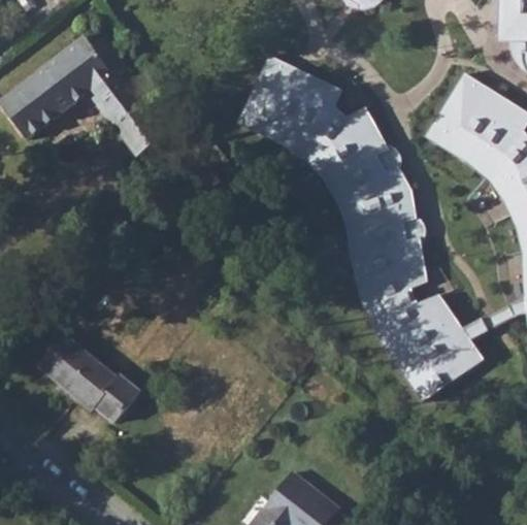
[(500,0),(500,34),(526,34),(526,46),(520,46),(526,64),(526,0),(500,0)]
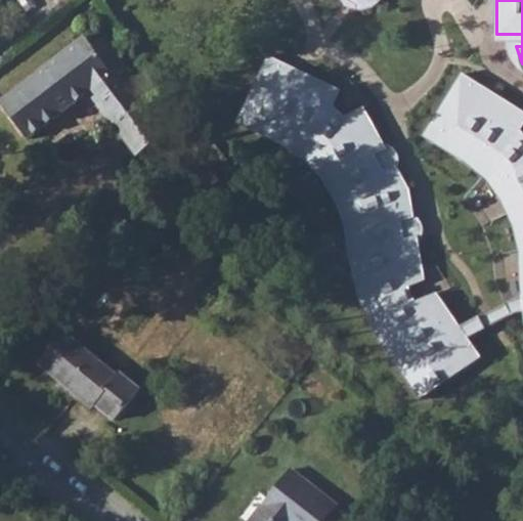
[(0,100),(28,136),(88,90),(136,154),(173,127),(103,35),(91,44),(84,35),(0,97),(0,100)]
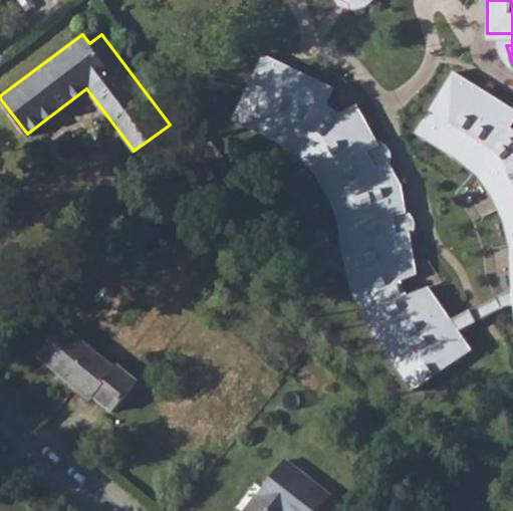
[(262,54),(232,117),(281,142),(310,164),(327,191),(338,219),(343,258),(357,301),(373,336),(413,391),(470,348),(460,331),(475,321),(468,309),(453,320),(427,287),(408,293),(401,278),(418,274),(408,232),(397,233),(394,215),(406,212),(403,184),(387,162),(374,165),(368,149),(379,144),(357,104),(337,113),(327,102),(334,86),(262,54)]
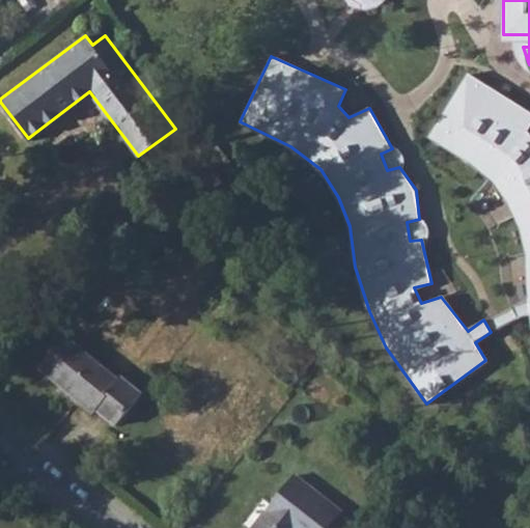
[(529,112),(467,74),(427,135),(464,158),(484,175),(505,199),(515,220),(525,246),(525,270),(528,299),(511,305),(518,317),(529,310),(529,313),(529,133),(528,130),(529,127),(529,112)]
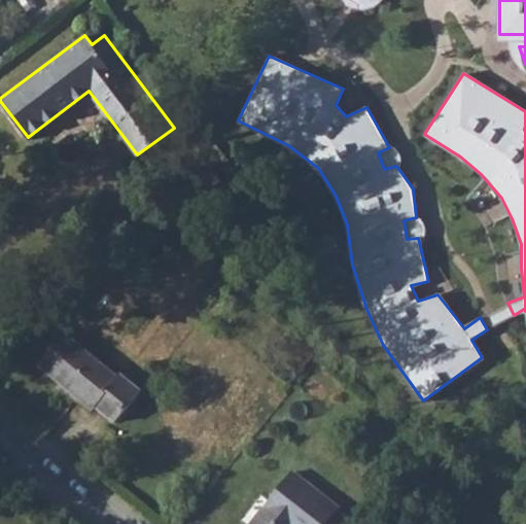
[(507,303),(480,317),(487,329),(514,315),(507,303)]
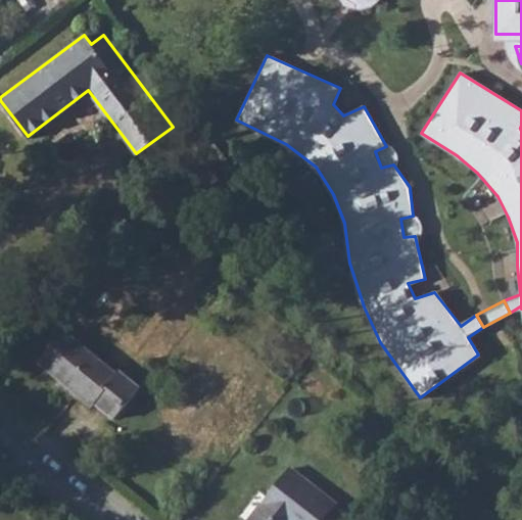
[(94,402),(113,417),(139,386),(119,370),(116,373),(64,330),(39,362),(91,405),(94,402)]
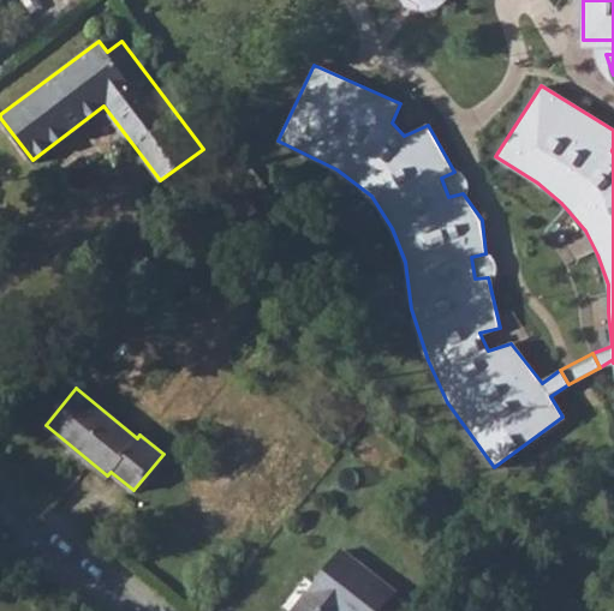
[(341,610),(343,610),(388,610),(382,606),(387,600),(395,589),(340,547),(290,610),(341,610)]
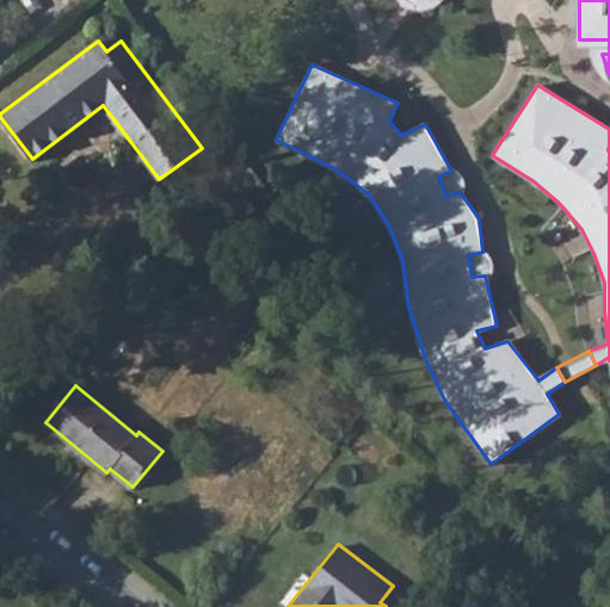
[(380,602),(386,606),(399,606),(384,596),(380,602)]
